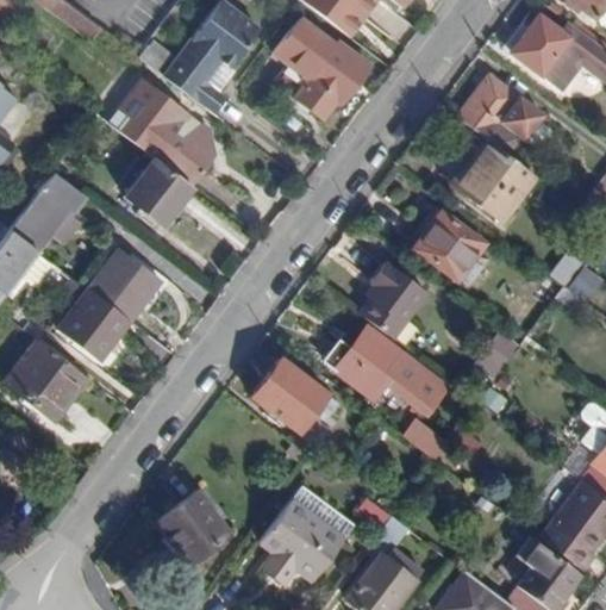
[(0,0),(0,24),(8,30),(29,1),(26,0),(0,0)]
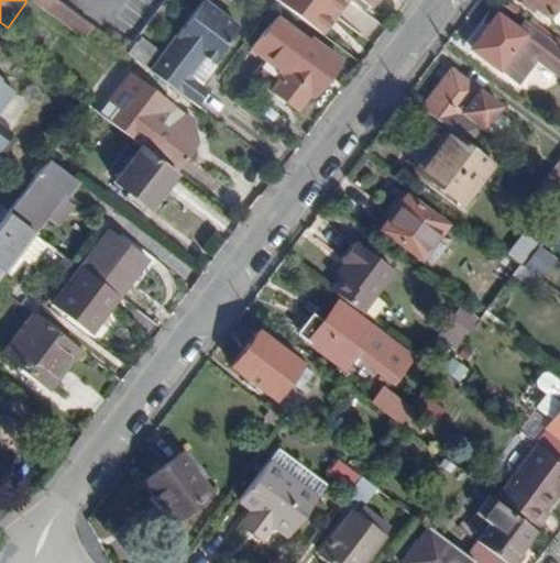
[(37,0),(88,36),(95,26),(58,0),(37,0)]
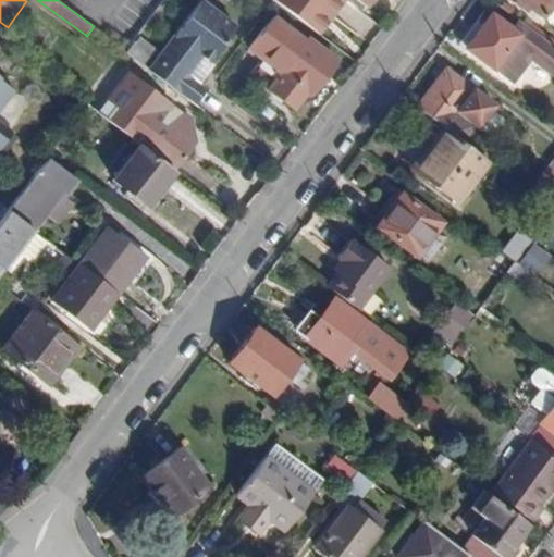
[(256,0),(270,10),(278,0),(256,0)]
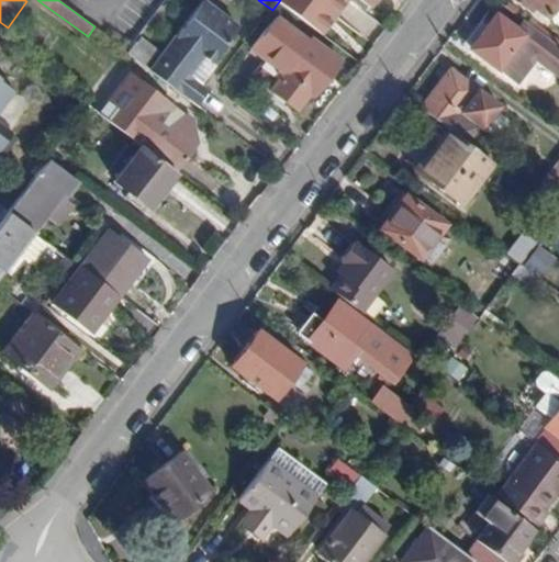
[(281,0),(322,31),(346,0),(281,0)]
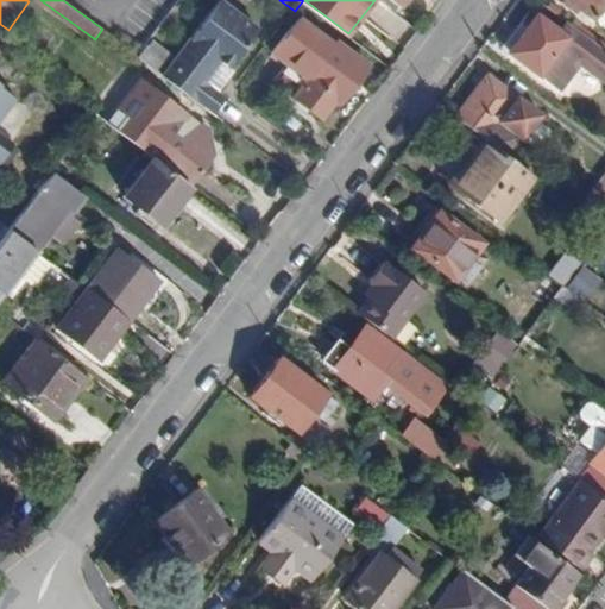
[(384,0),(397,10),(404,0),(384,0)]
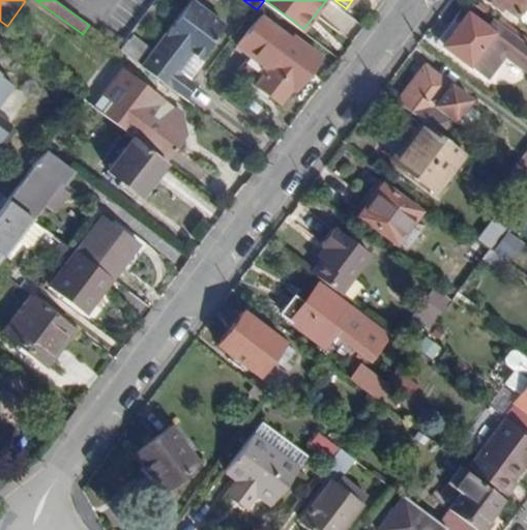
[(526,0),(497,0),(520,16),(526,5),(526,0)]
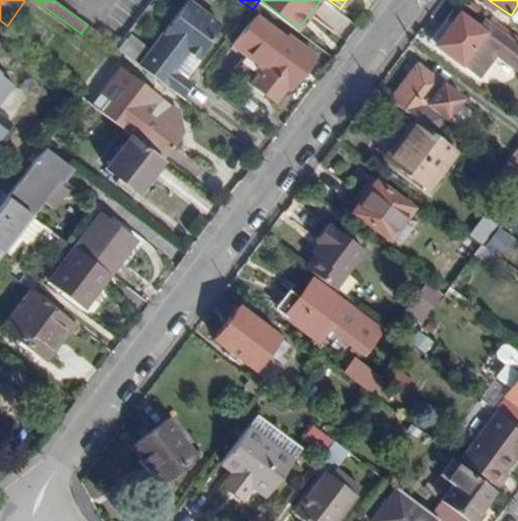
[(187,77),(177,70),(187,57),(185,55),(188,51),(197,57),(221,25),(188,2),(140,64),(176,92),(187,77)]
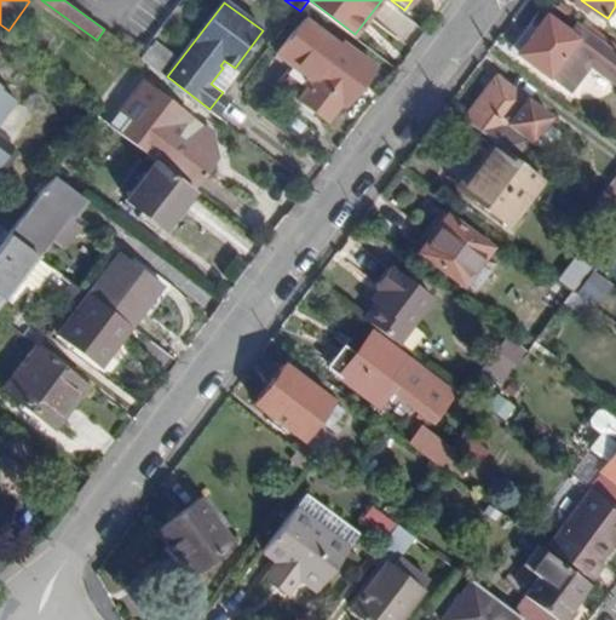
[(615,49),(581,22),(574,33),(550,17),(520,55),(573,92),(593,63),(615,80),(615,49)]
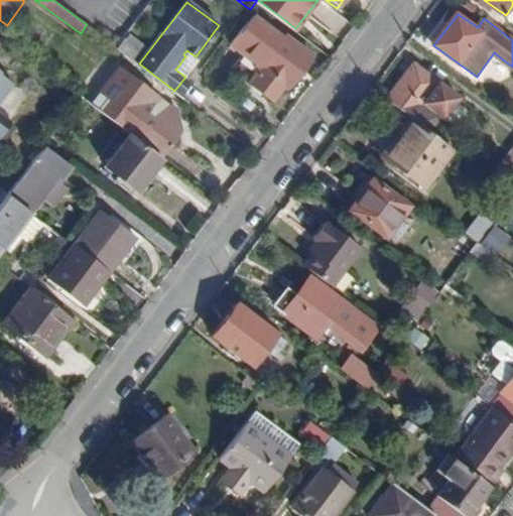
[(291,88),(316,54),(288,34),(286,37),(256,15),(234,44),(263,67),(252,82),(276,100),(288,86),(291,88)]
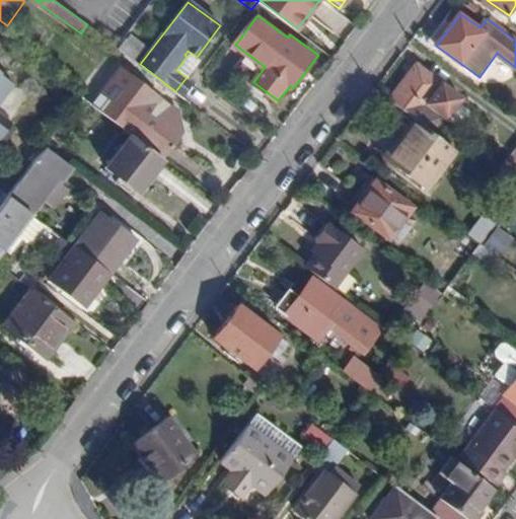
[(136,61),(143,50),(128,39),(120,49),(136,61)]
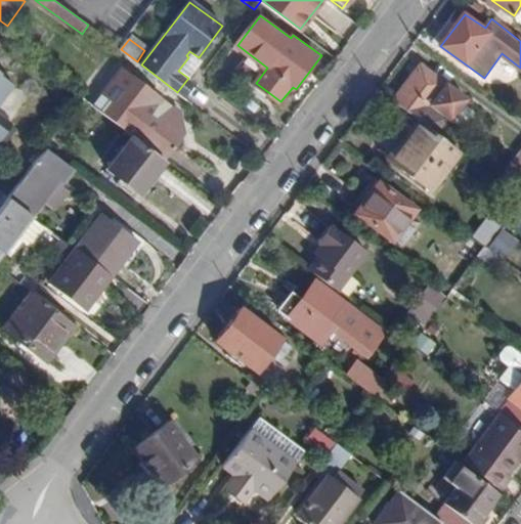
[(422,121),(440,134),(451,118),(454,120),(470,99),(421,66),(394,100),(422,121)]
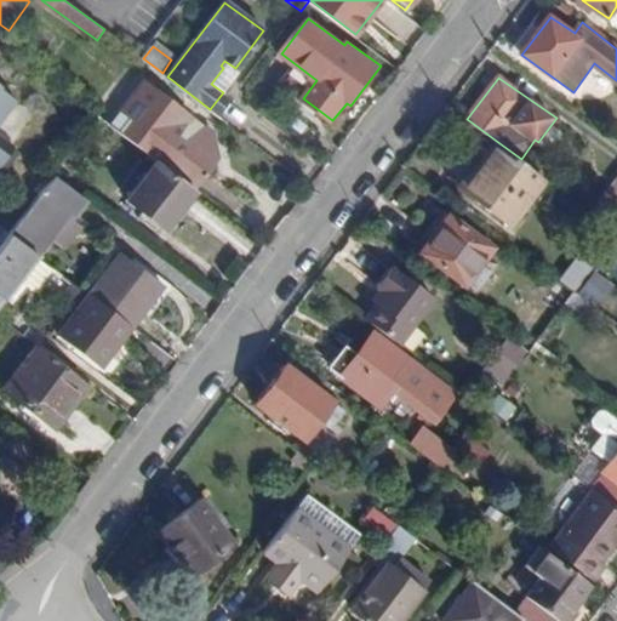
[(213,164),(212,154),(198,143),(188,144),(180,138),(196,117),(148,83),(113,129),(158,163),(198,192),(211,174),(207,171),(213,164)]
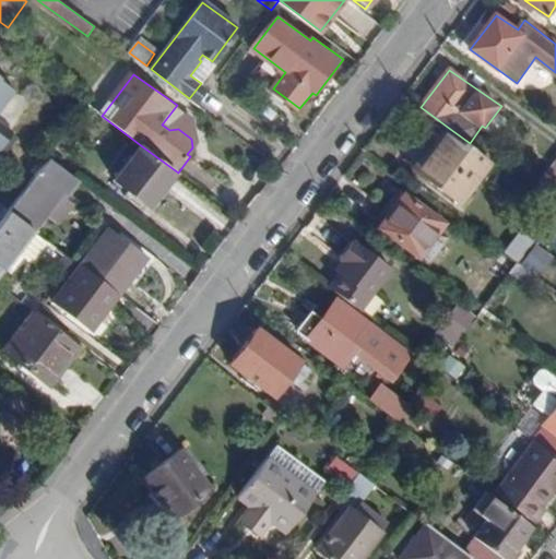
[(0,109),(14,91),(0,80),(0,109)]
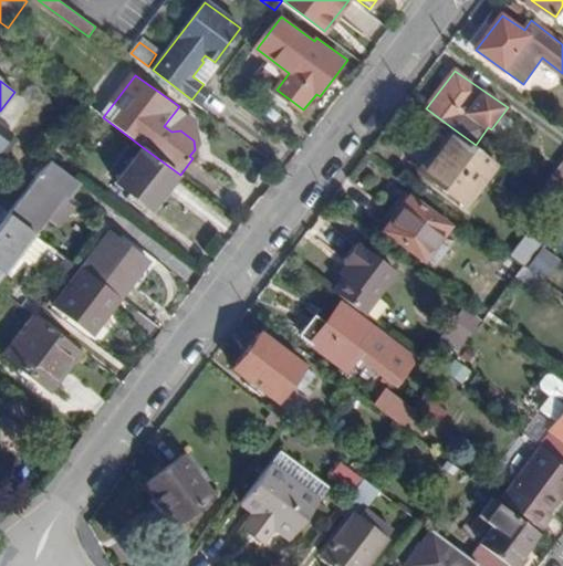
[(199,105),(211,90),(204,84),(191,100),(199,105)]
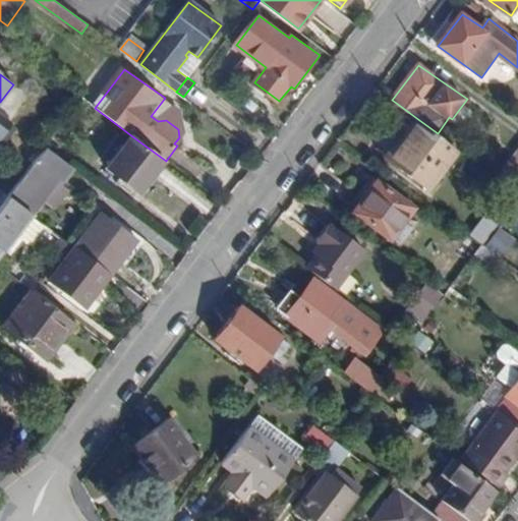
[(177,146),(186,134),(165,98),(151,116),(158,121),(166,120),(178,129),(179,137),(174,143),(177,146)]
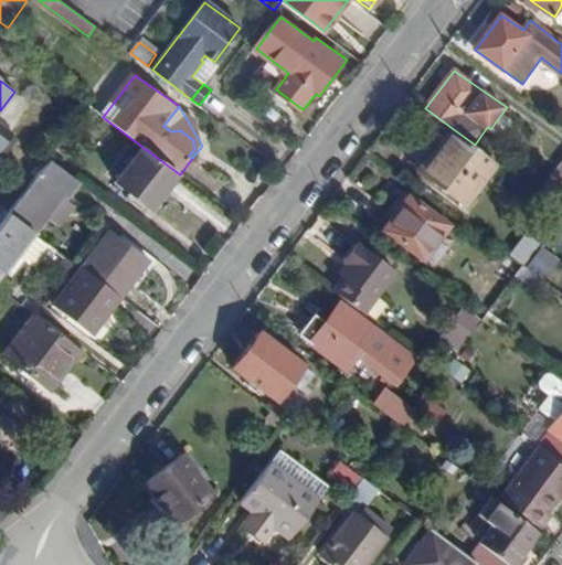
[(0,148),(2,150),(16,135),(0,123),(0,148)]
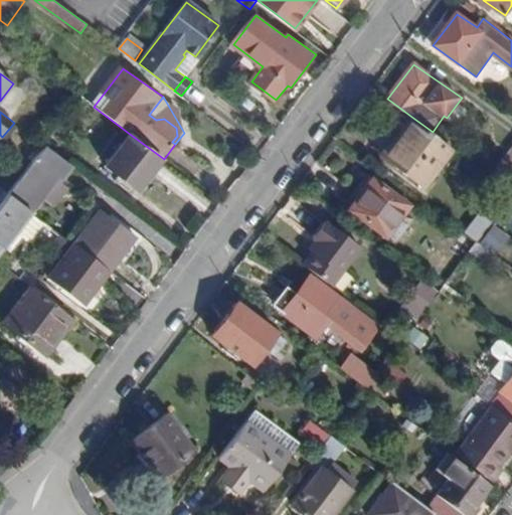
[(385,158),(427,188),(456,150),(433,132),(414,119),(385,158)]
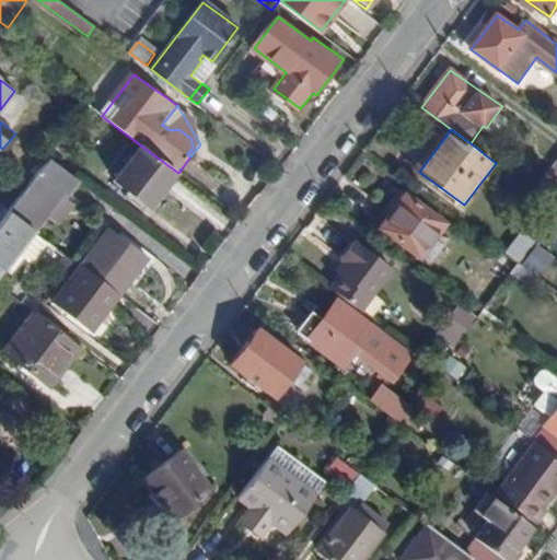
[(152,207),(178,173),(142,147),(117,181),(152,207)]
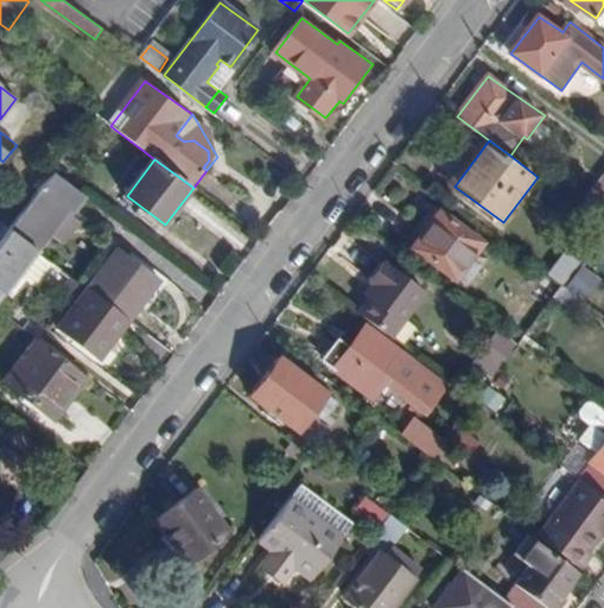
[(71,208),(76,211),(87,197),(53,172),(11,228),(40,251),(71,208)]
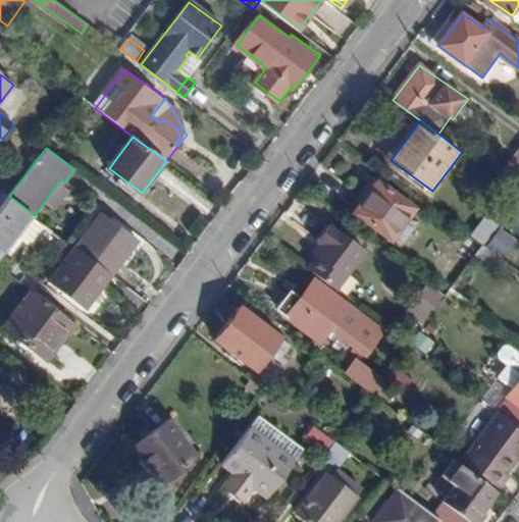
[(518,151),(499,178),(518,194),(518,151)]
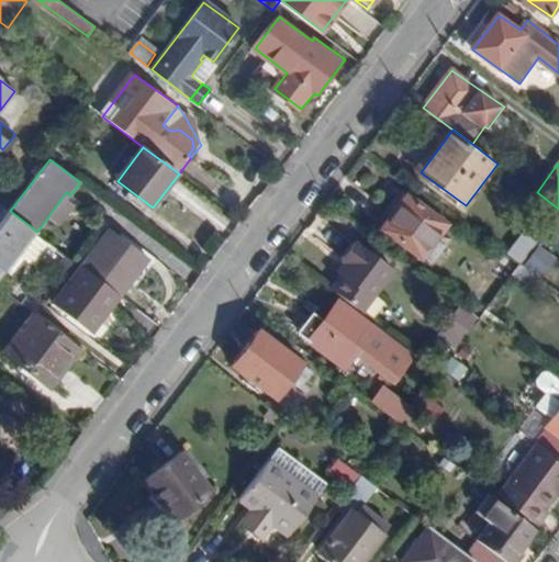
[(426,256),(438,239),(450,224),(409,193),(382,228),(424,258),(426,256)]
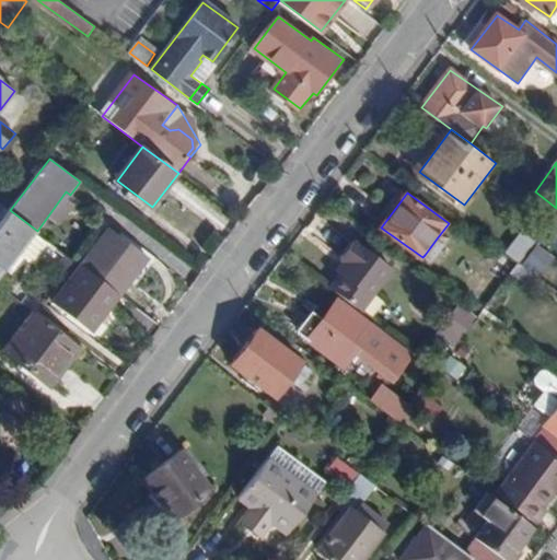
[(0,222),(10,210),(0,202),(0,222)]
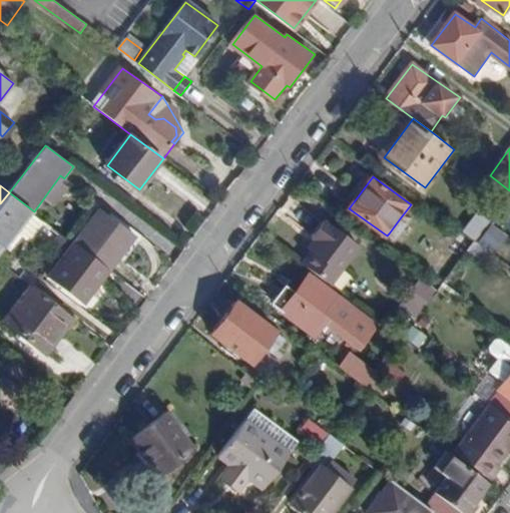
[(0,255),(9,244),(33,213),(34,211),(9,192),(0,203),(0,255)]
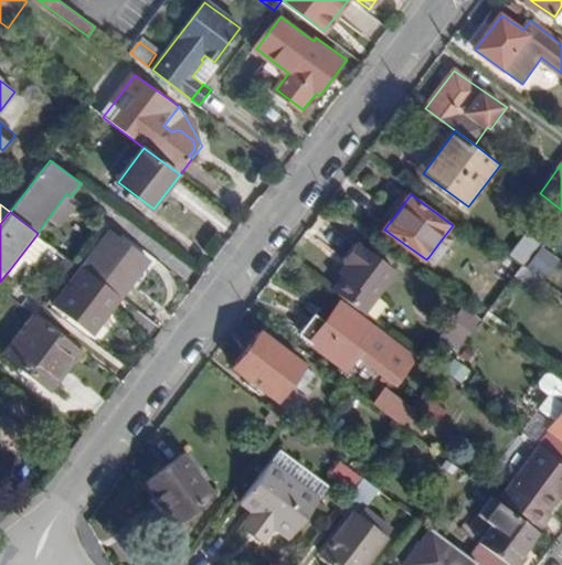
[(124,297),(151,260),(113,231),(84,268),(124,297)]
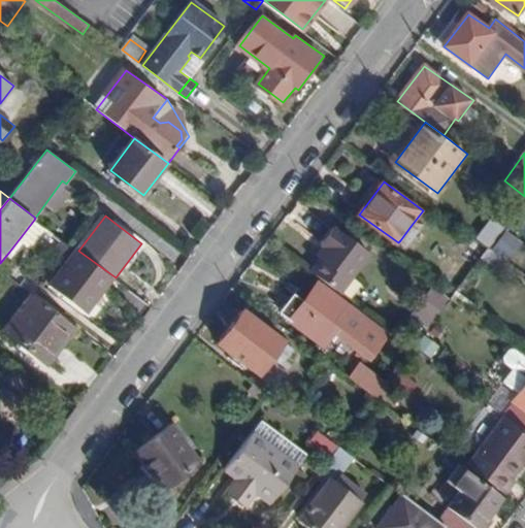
[(489,217),(476,237),(490,246),(502,226),(489,217)]
